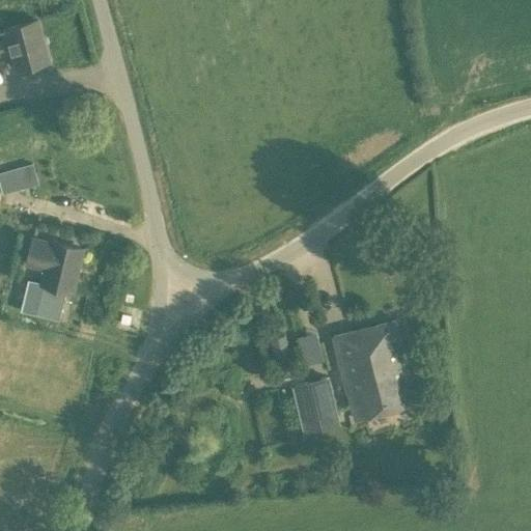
[(18,67),(49,59),(38,19),(6,27),(7,29),(0,30),(0,49),(11,47),(18,67)]
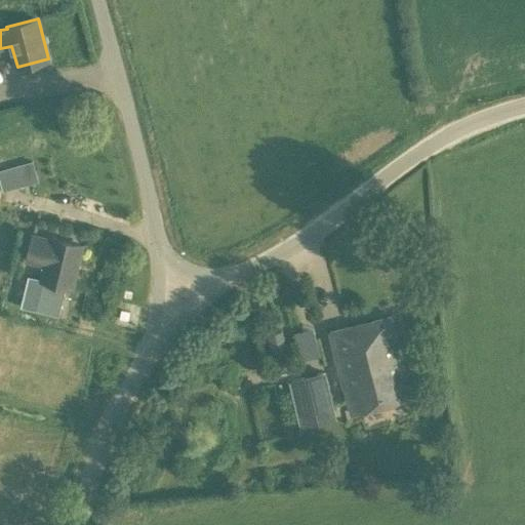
[(0,168),(0,180),(3,191),(23,186),(16,164),(0,168)]
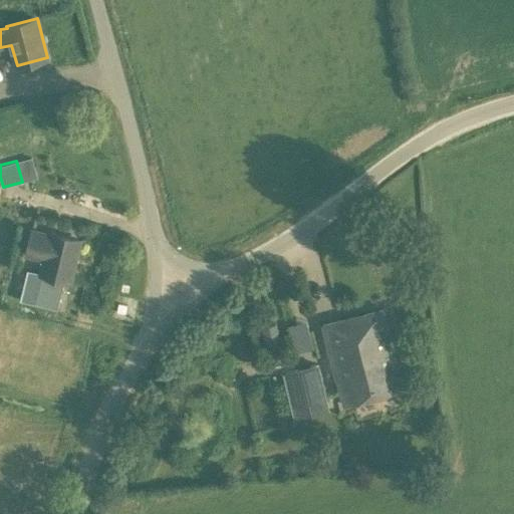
[(39,273),(70,281),(80,240),(31,228),(24,255),(43,260),(39,273)]
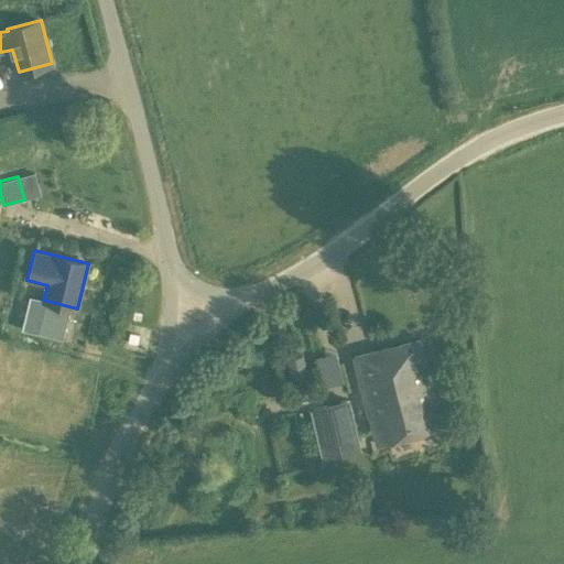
[(368,405),(378,443),(440,426),(418,342),(356,358),(369,404),(368,405)]
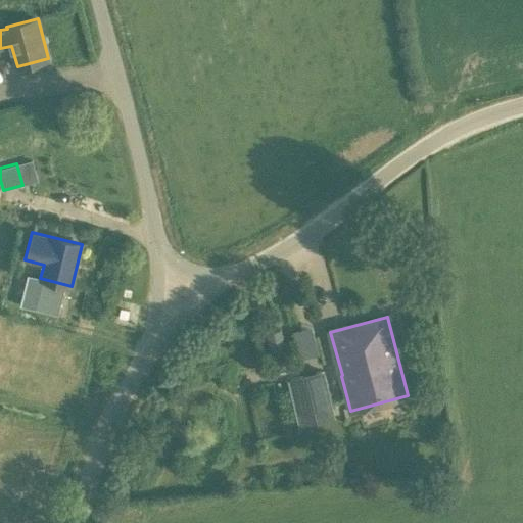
[(292,328),(296,355),(319,352),(314,325),(292,328)]
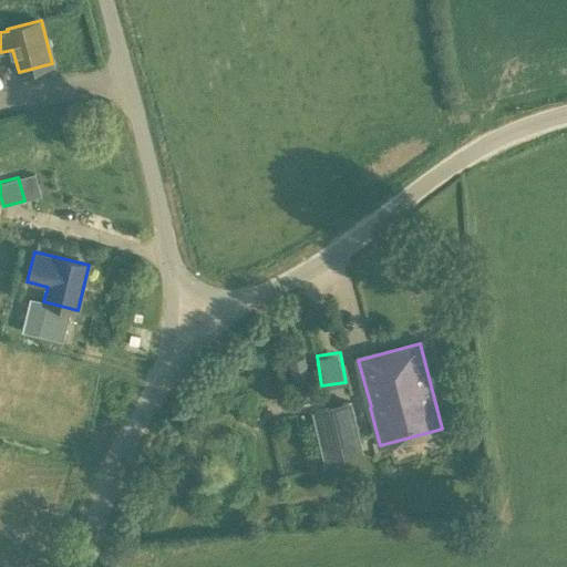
[(296,383),(310,380),(303,356),(289,360),(296,383)]
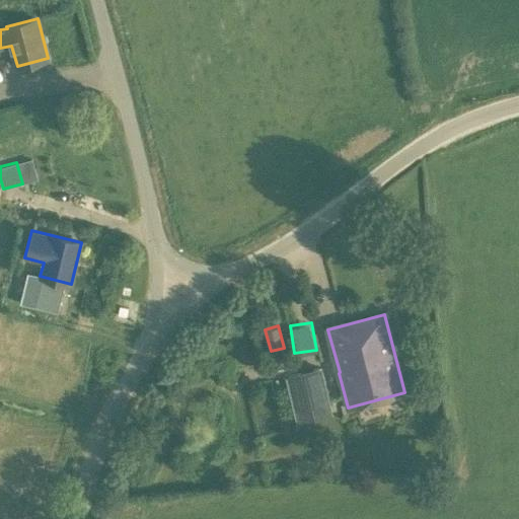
[(288,375),(299,422),(330,415),(319,368),(288,375)]
